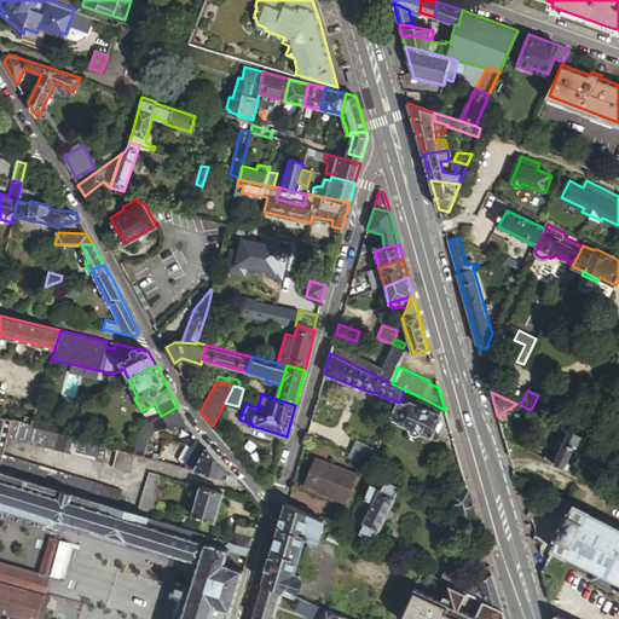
[(420,397),(416,403),(439,415),(443,409),(420,397)]
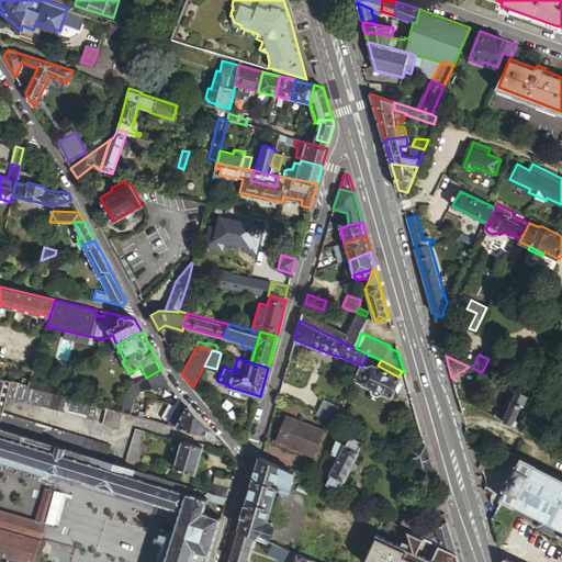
[(398,377),(378,366),(373,364),(371,366),(370,367),(363,363),(362,366),(355,381),(363,385),(363,386),(371,390),(371,395),(377,398),(381,395),(390,400),(398,380),(398,377)]
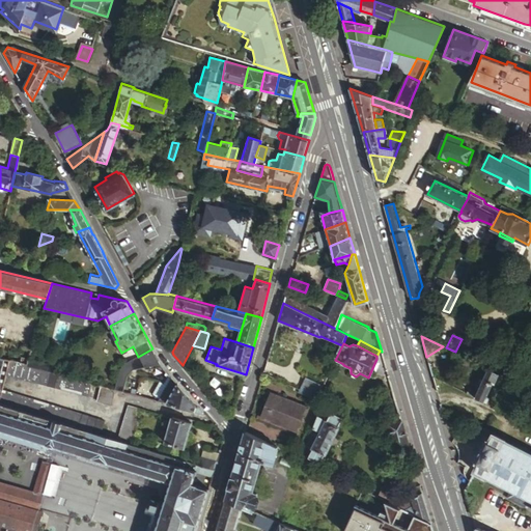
[(114,389),(122,391),(127,376),(132,370),(158,364),(159,364),(160,363),(152,348),(138,357),(124,364),(119,369),(114,389)]
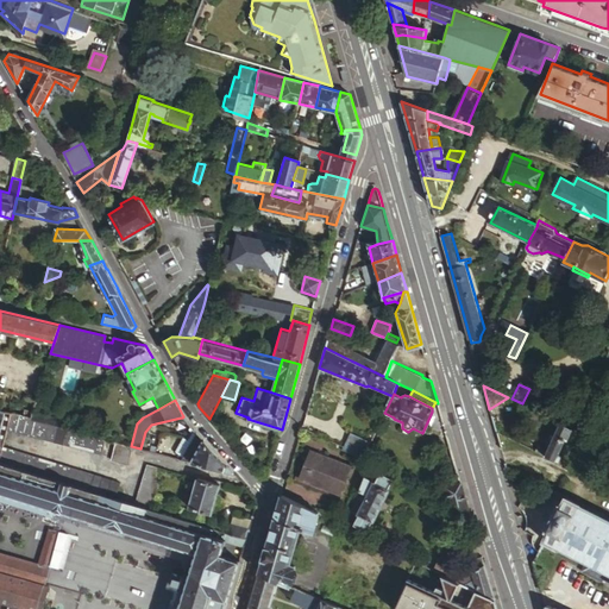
[(66,428),(68,420),(32,412),(31,413),(30,419),(66,428)]
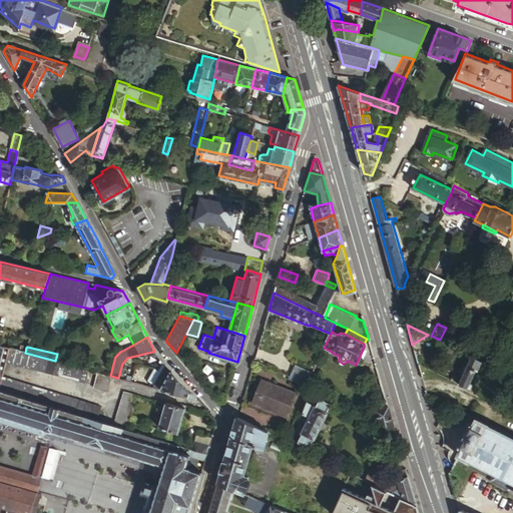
[(87,369),(55,361),(25,353),(18,351),(8,348),(8,349),(4,362),(83,382),(87,369)]
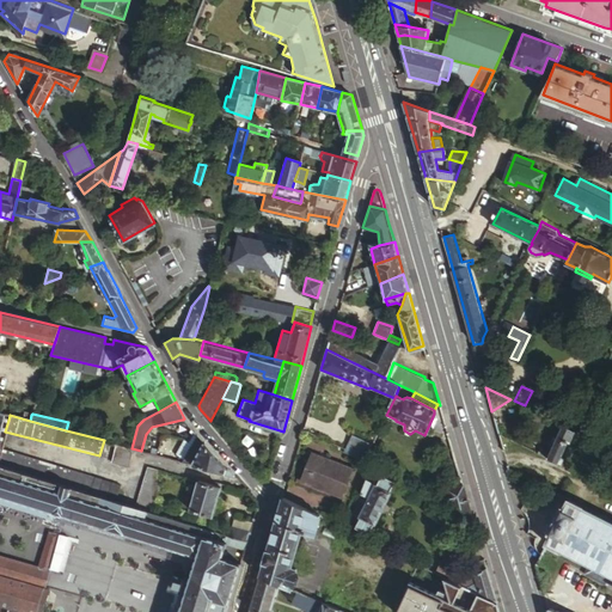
[(105,432),(68,422),(66,430),(104,440),(105,432)]
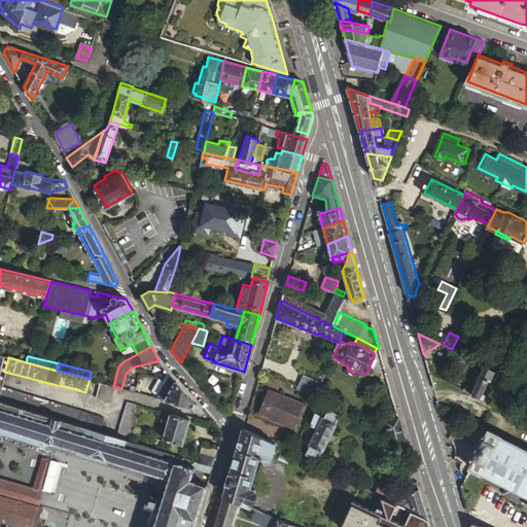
[(492,382),(497,371),(487,366),(476,391),(467,387),(465,391),(473,395),(482,399),(484,395),(483,394),(489,381),(492,382)]
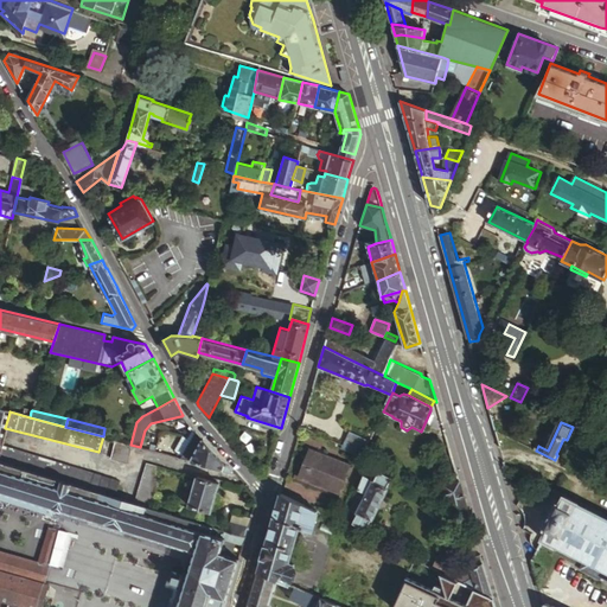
[(230,471),(231,470),(196,430),(193,427),(187,436),(191,438),(179,458),(230,471)]
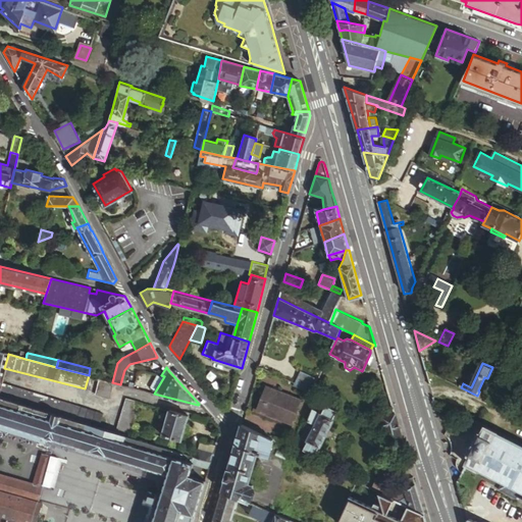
[(301,371),(295,385),(296,386),(311,394),(317,379),(301,371)]
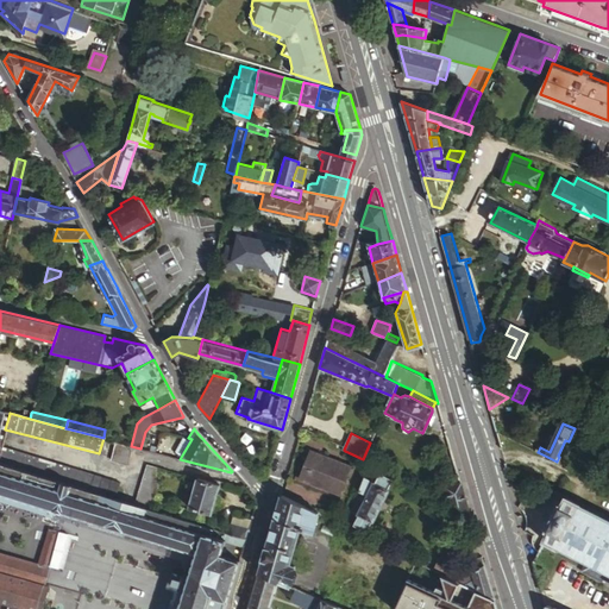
[(173,457),(180,459),(192,439),(188,438),(184,435),(173,457)]
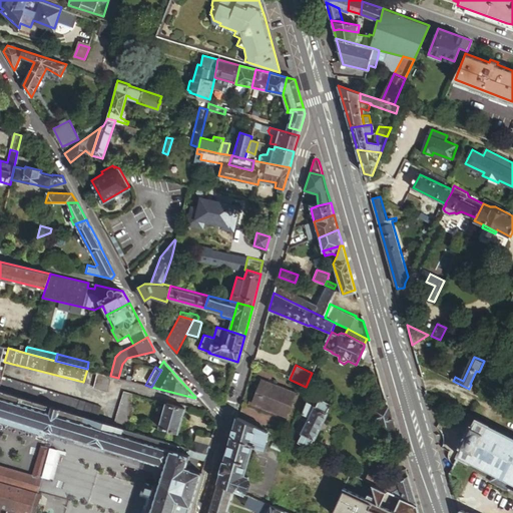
[(105,391),(110,376),(96,372),(92,387),(105,391)]
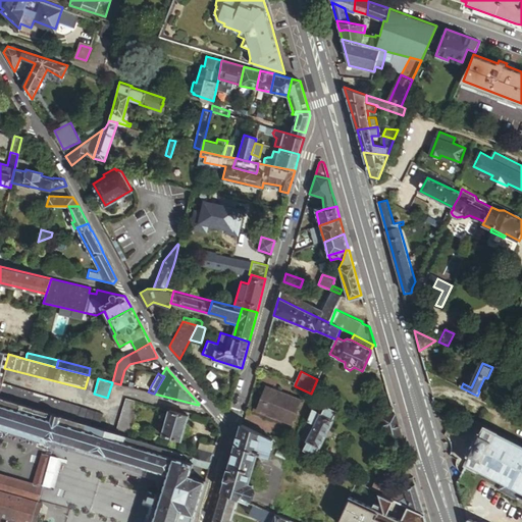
[(0,382),(0,396),(82,422),(86,409),(0,382)]
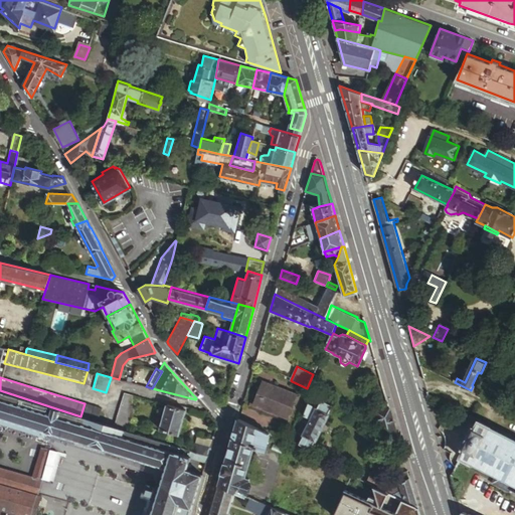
[(290,412),(297,391),(263,381),(255,402),(290,412)]
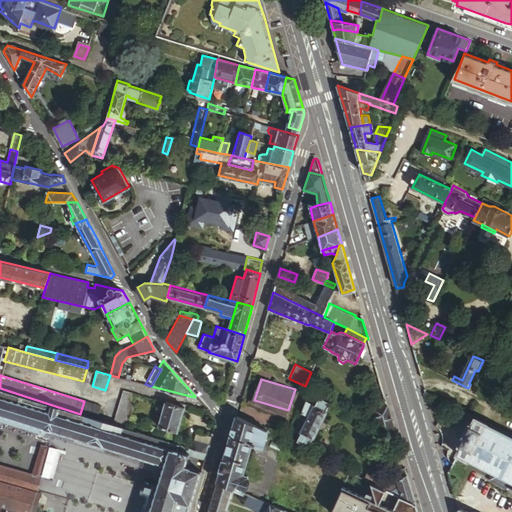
[(188,511),(193,499),(201,471),(193,469),(195,461),(192,460),(193,456),(205,460),(208,452),(192,447),(125,427),(113,423),(80,414),(0,388),(0,417),(46,431),(47,427),(114,447),(165,463),(149,511),(188,511)]
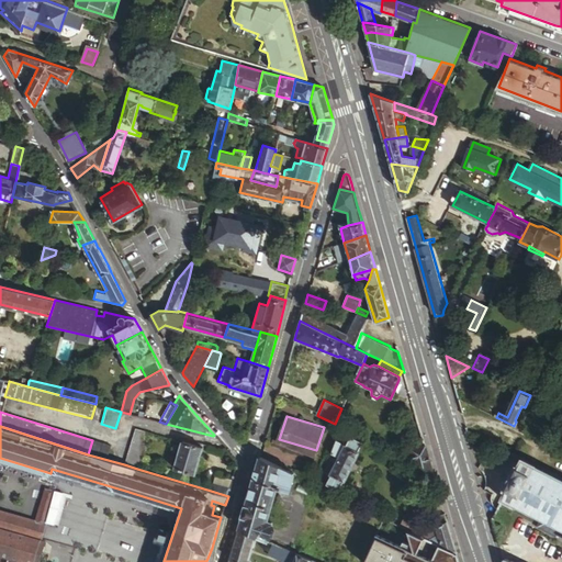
[(137,469),(149,431),(135,427),(124,464),(137,469)]
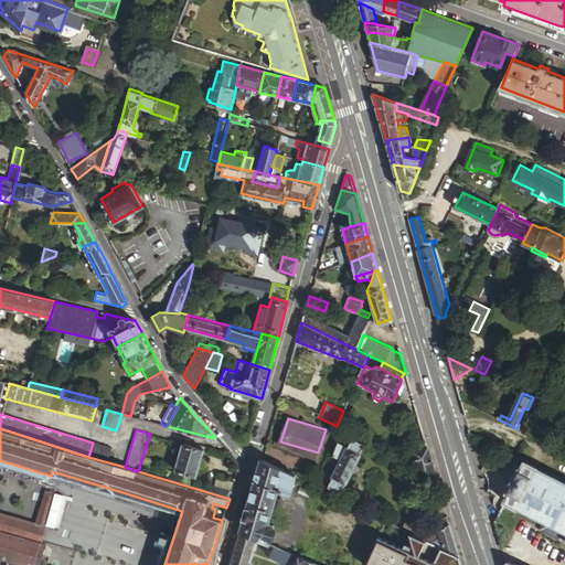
[(348,447),(337,443),(321,477),(329,480),(327,486),(339,491),(343,482),(347,483),(361,454),(360,454),(364,444),(352,438),(348,447)]
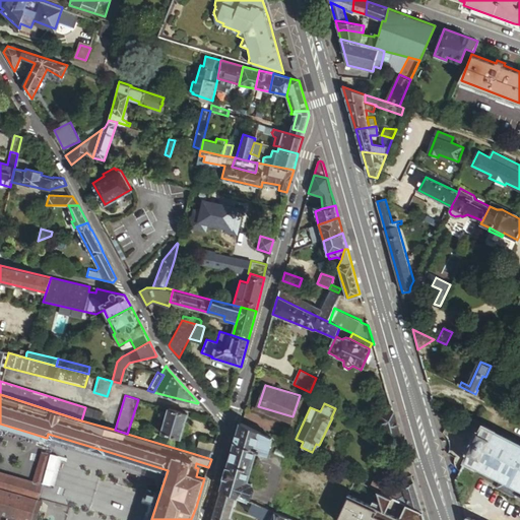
[(187,412),(177,409),(168,407),(160,432),(180,437),(187,412)]
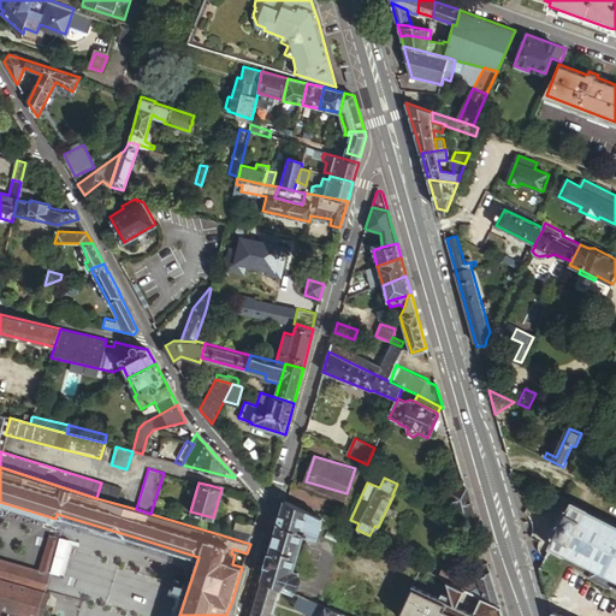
[(286,501),(262,579),(282,587),(290,591),(296,572),(290,569),(301,532),(312,535),(314,532),(319,517),(286,501)]
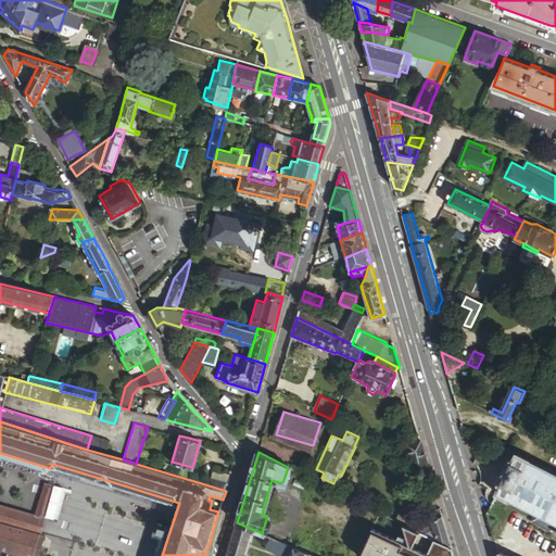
[(555,472),(516,453),(496,492),(534,510),(530,518),(548,528),(550,526),(555,529),(555,472)]
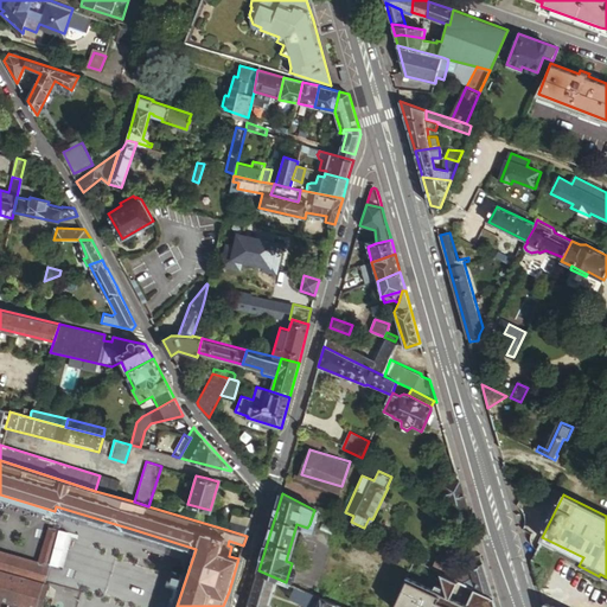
[(166,606),(177,606),(196,549),(135,530),(56,506),(55,511),(53,517),(183,556),(166,606)]
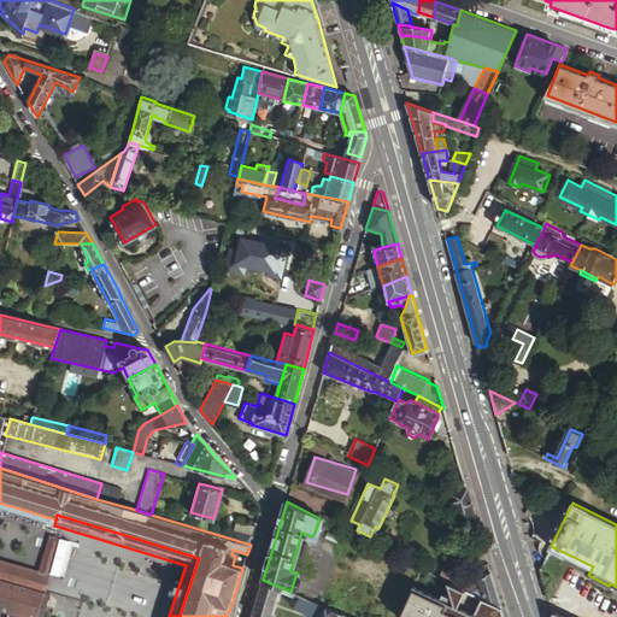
[(251,545),(257,526),(238,521),(235,529),(234,529),(231,539),(251,545)]
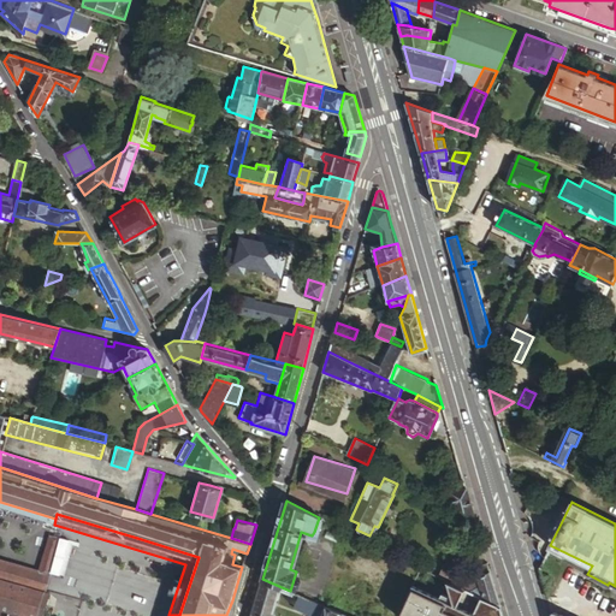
[(0,574),(47,588),(53,569),(63,537),(52,533),(42,570),(0,556),(0,574)]
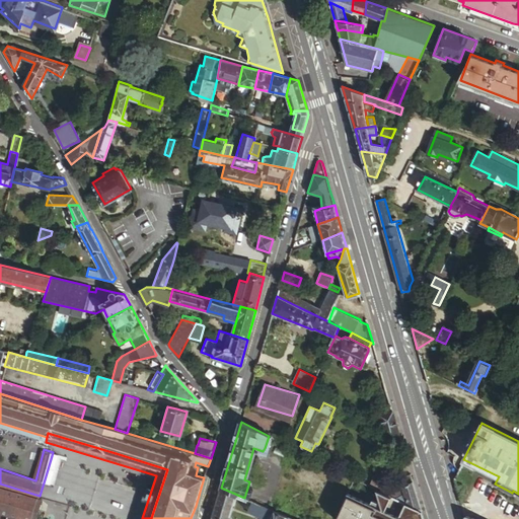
[(58,453),(53,452),(45,479),(50,482),(52,475),(54,475),(58,460),(56,459),(58,453)]
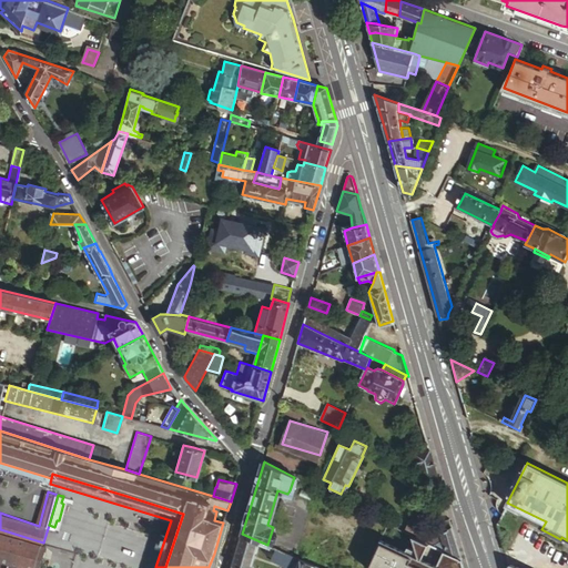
[(378,535),(385,520),(374,515),(367,529),(378,535)]
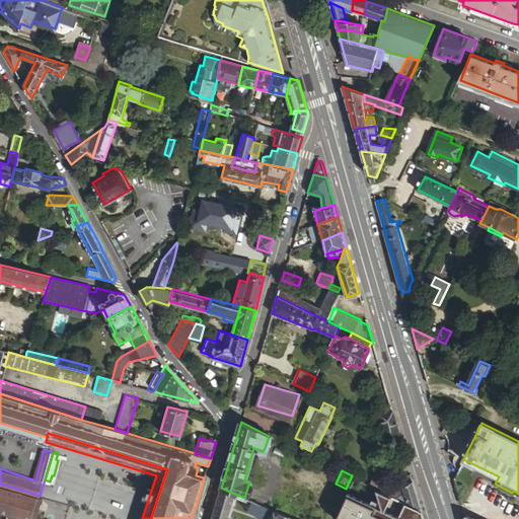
[(409,503),(420,509),(412,480),(387,493),(394,496),(409,503)]
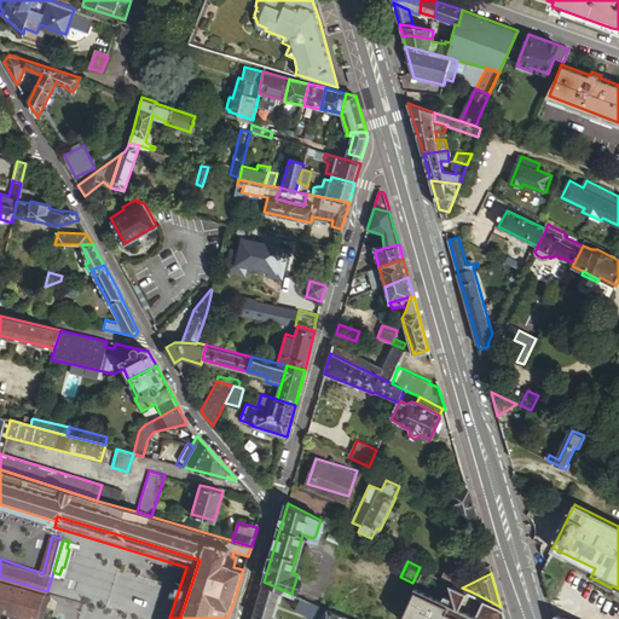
[(0,607),(6,609),(33,617),(40,618),(47,591),(0,577),(0,607)]
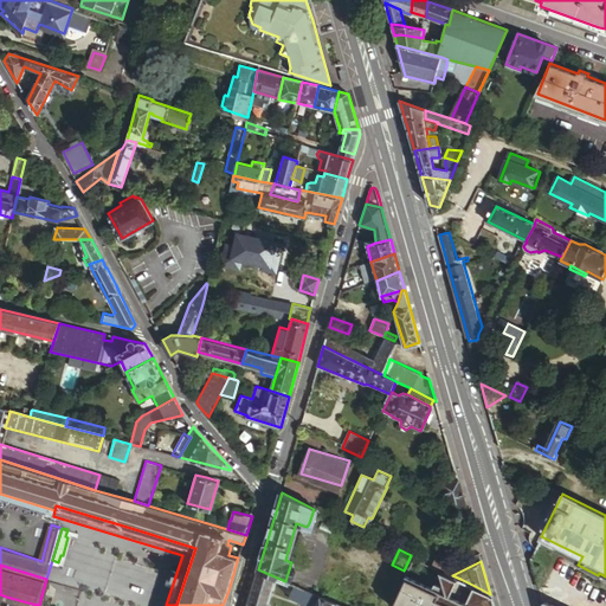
[(258,569),(249,603),(256,605),(266,605),(277,578),(258,569)]
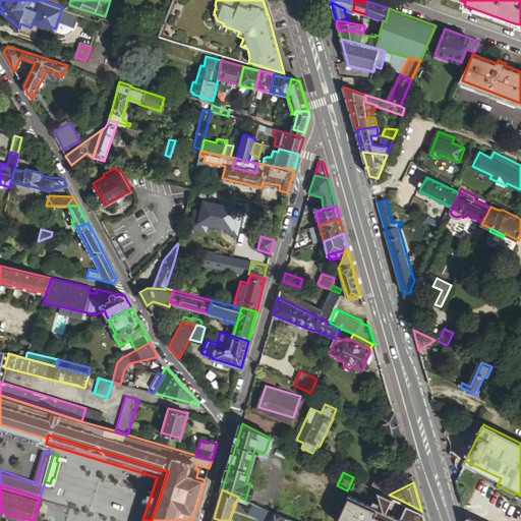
[(425,520),(425,518),(408,511),(410,505),(396,498),(394,503),(379,496),(385,515),(351,497),(340,520),(425,520)]
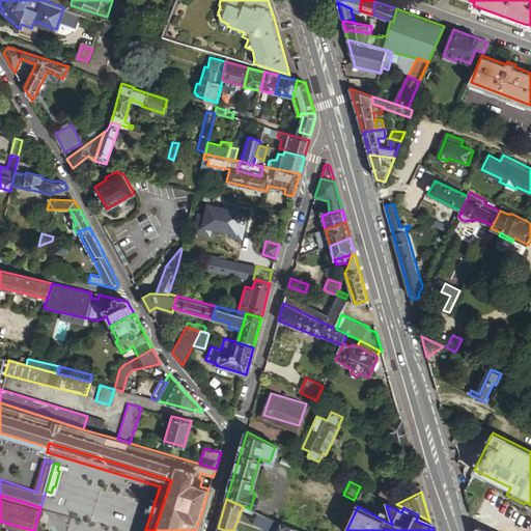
[(272,530),(277,521),(268,516),(262,527),(272,530)]
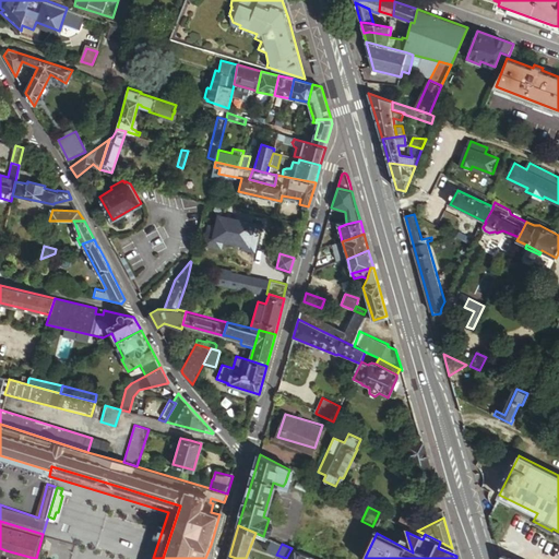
[(318,558),(292,548),(286,558),(318,558)]
